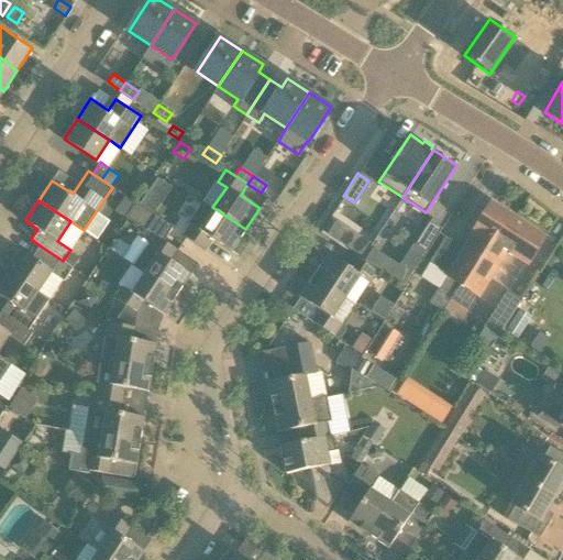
[(442,309),(488,237),(498,242),(516,216),(492,200),(475,229),(464,246),(445,235),(429,262),(446,274),(429,302),(442,309)]
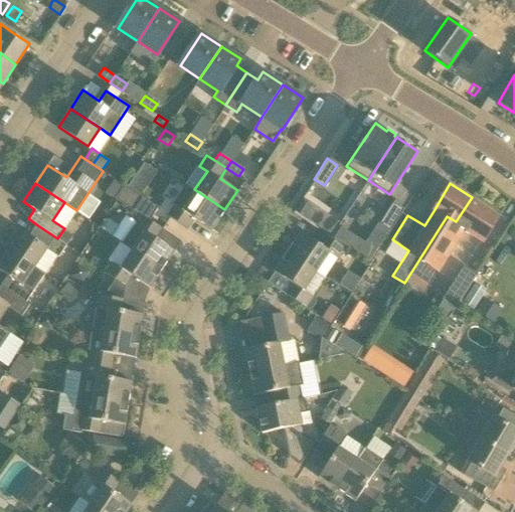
[(132,209),(141,195),(125,184),(124,185),(116,198),(132,209)]
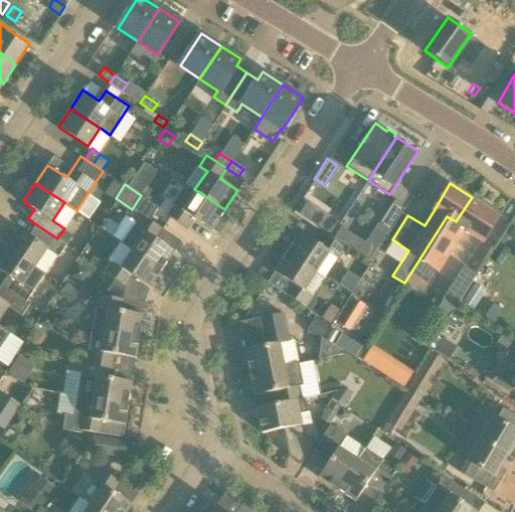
[(194,189),(185,184),(173,202),(174,203),(167,214),(187,227),(194,217),(211,229),(224,209),(194,189)]
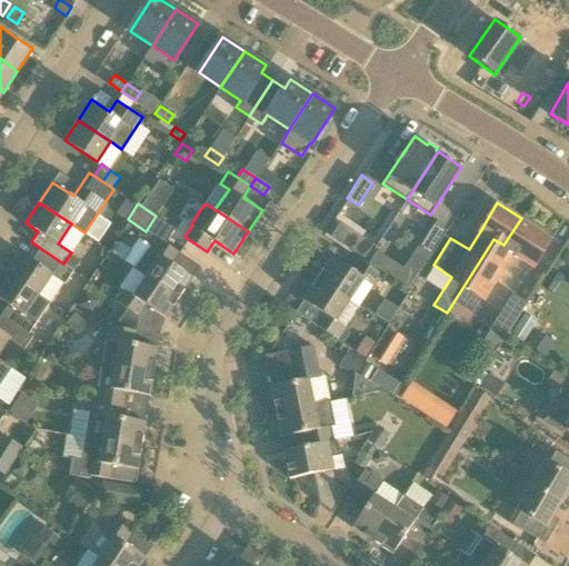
[(169,237),(175,228),(156,216),(146,231),(151,235),(152,235),(157,237),(160,232),(169,237)]
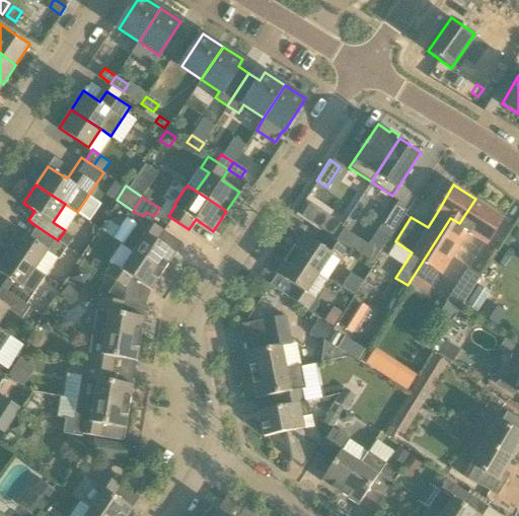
[(450,218),(424,260),(443,272),(468,230),(488,242),(503,217),(475,199),(459,223),(450,218)]
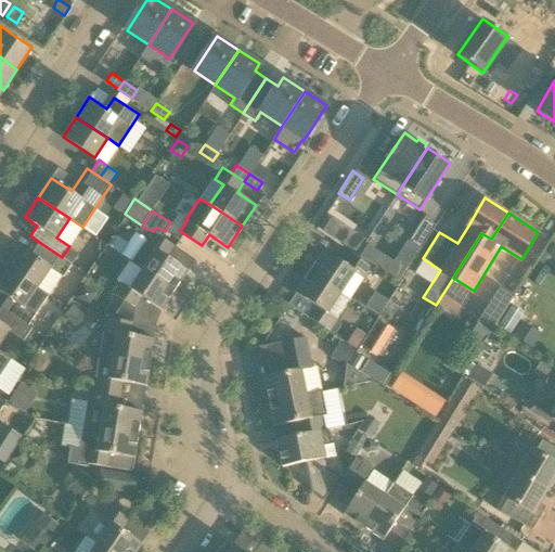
[(332,216),(323,229),(332,235),(340,221),(332,216)]
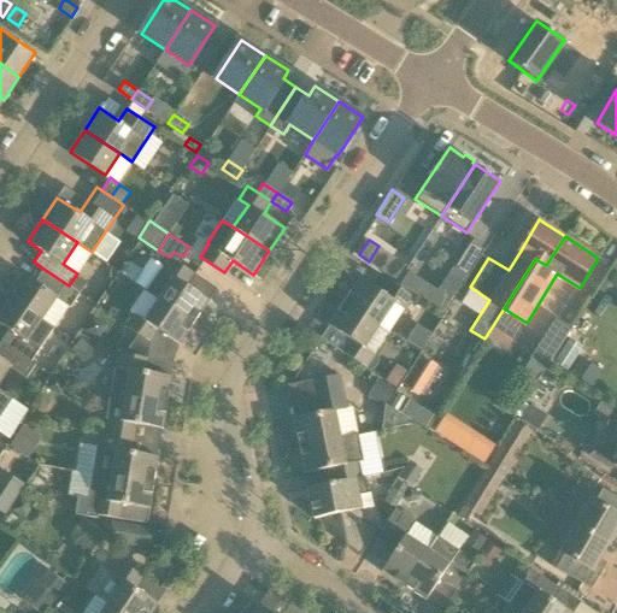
[(470,241),(454,265),(466,273),(482,249),(470,241)]
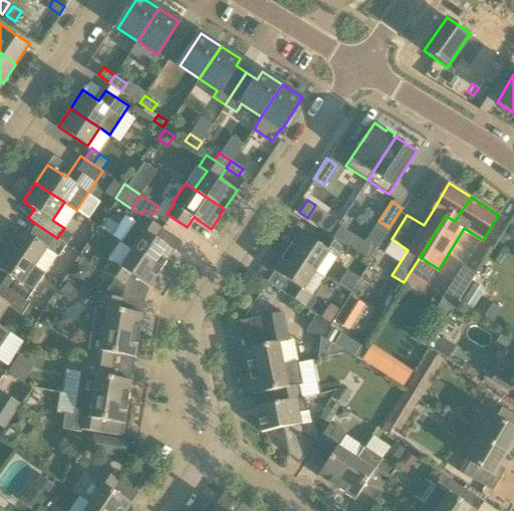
[(174,250),(156,238),(163,228),(143,215),(136,225),(134,224),(121,241),(162,268),(174,250)]
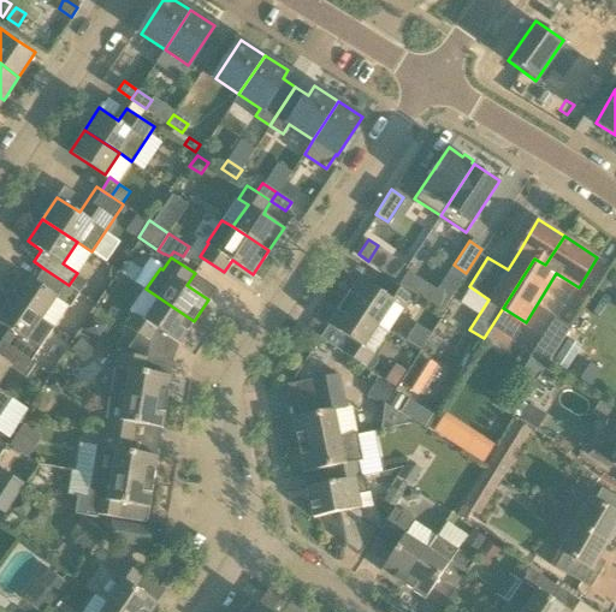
[(452,265),(444,277),(458,285),(466,274),(454,266),(452,265)]
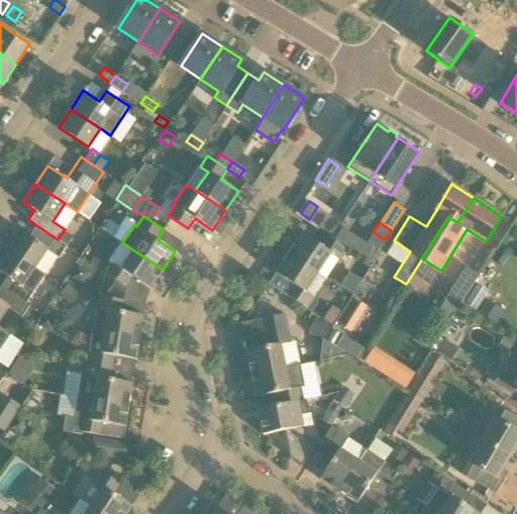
[(7,247),(34,267),(46,247),(59,255),(66,245),(58,239),(36,225),(29,235),(19,229),(7,247)]
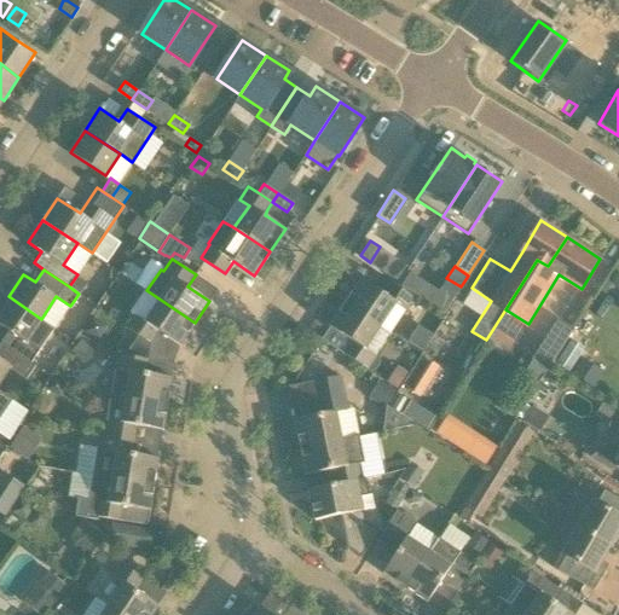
[(77,274),(69,286),(79,294),(87,280),(77,274)]
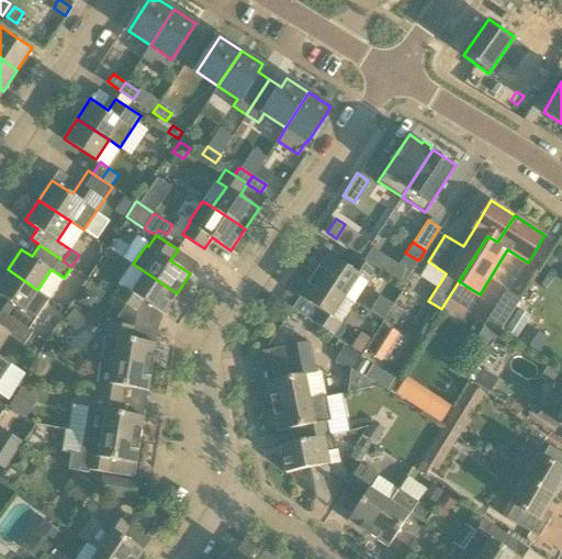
[(327,253),(314,275),(346,295),(360,275),(369,280),(373,275),(377,269),(375,269),(355,255),(347,266),(346,265),(327,253)]
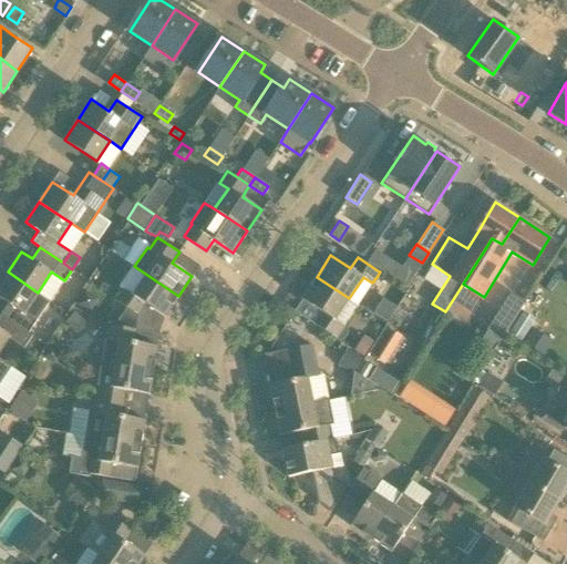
[(165,316),(178,296),(134,266),(132,265),(119,284),(124,287),(115,299),(138,314),(145,303),(165,316)]
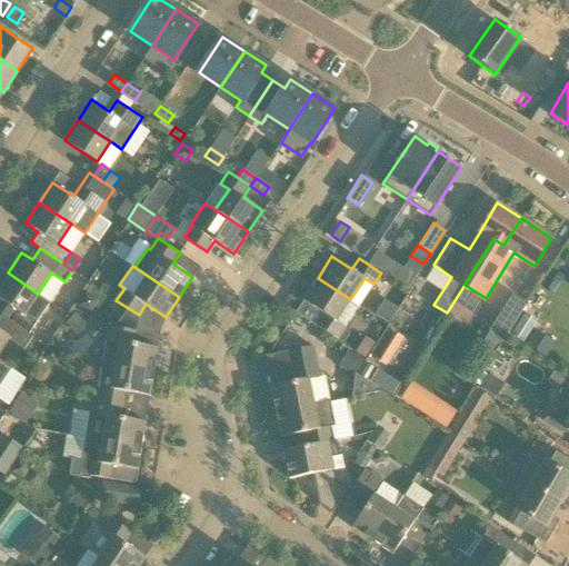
[(28,331),(50,301),(38,294),(8,272),(0,283),(0,297),(8,304),(1,314),(28,331)]
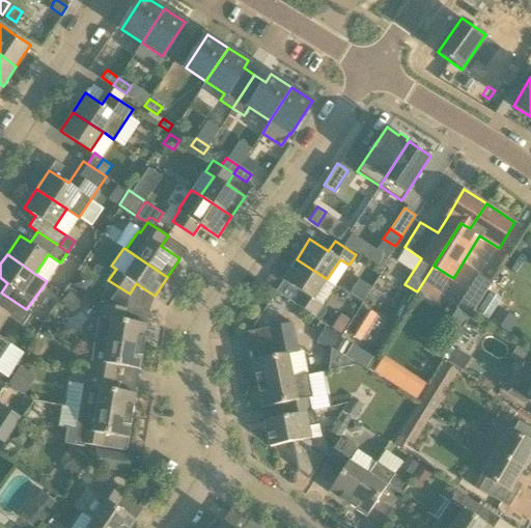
[(285,276),(283,279),(301,292),(295,302),(315,315),(322,306),(323,305),(313,300),(327,279),(297,259),(285,276)]
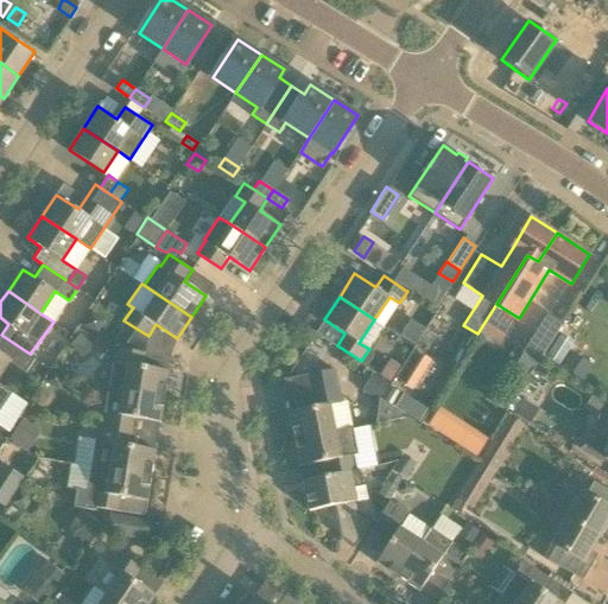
[(538,361),(563,322),(548,312),(523,351),(538,361)]
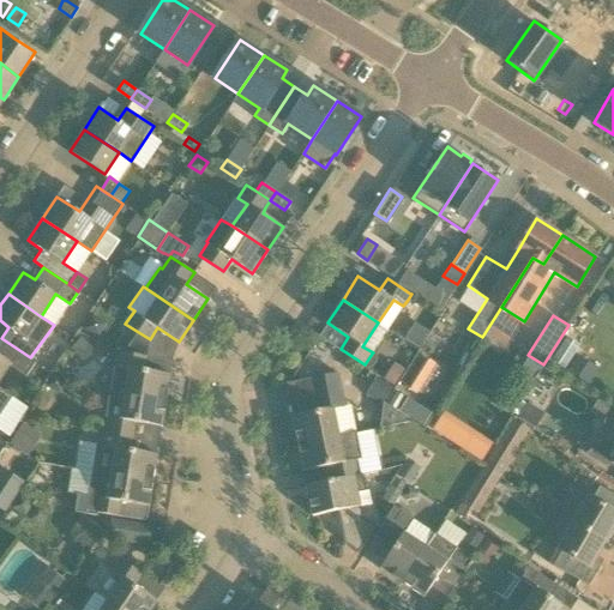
[(566,334),(552,358),(564,367),(579,343),(566,334)]
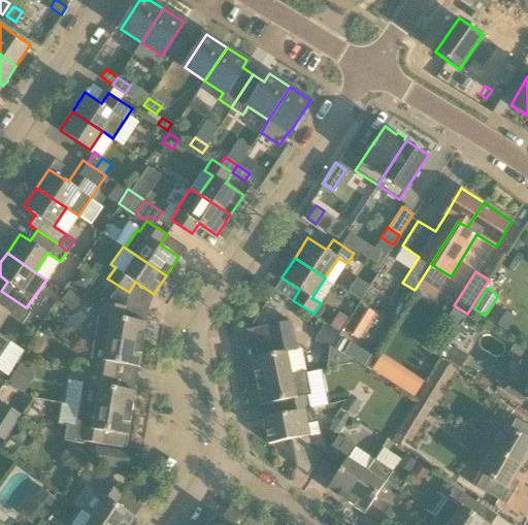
[(72,309),(80,299),(69,290),(61,299),(72,309)]
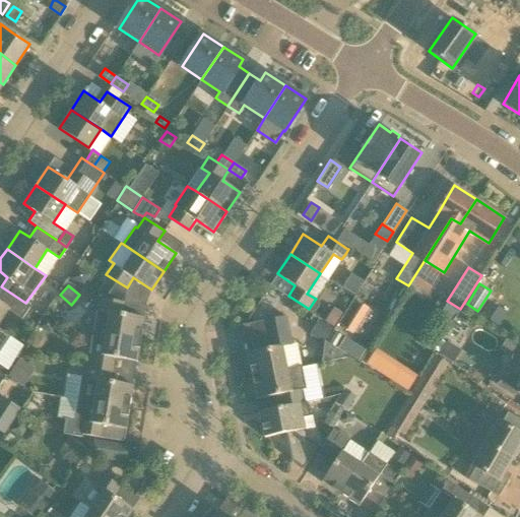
[(28,306),(25,303),(1,286),(0,287),(0,320),(8,308),(22,316),(28,306)]
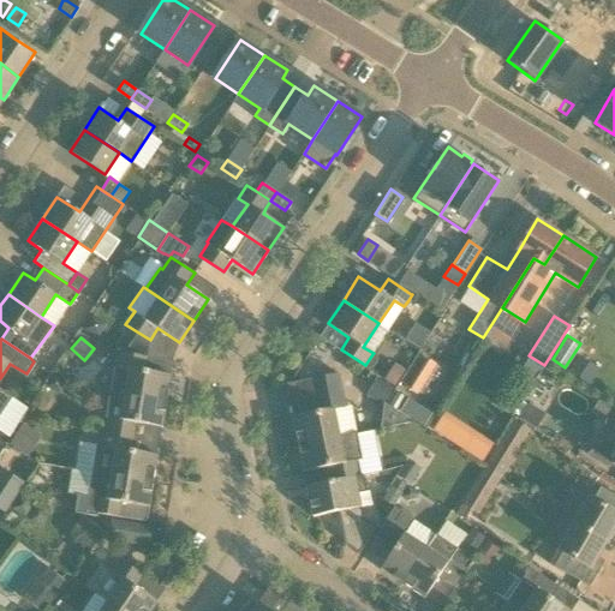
[(166,400),(171,375),(145,370),(148,355),(119,351),(113,391),(166,400)]
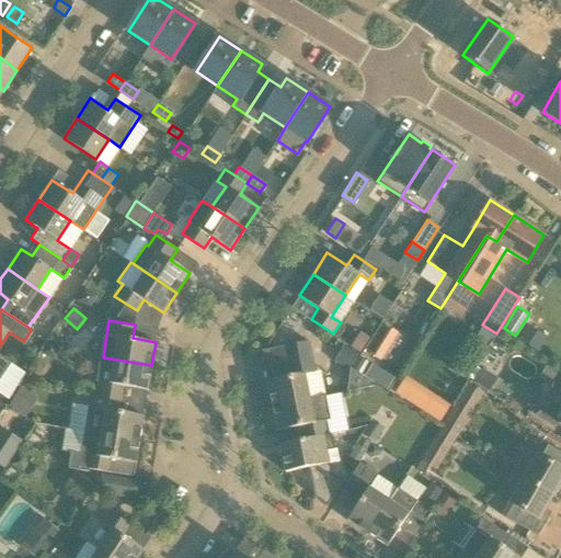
[(527,323),(518,338),(537,350),(547,336),(527,323)]
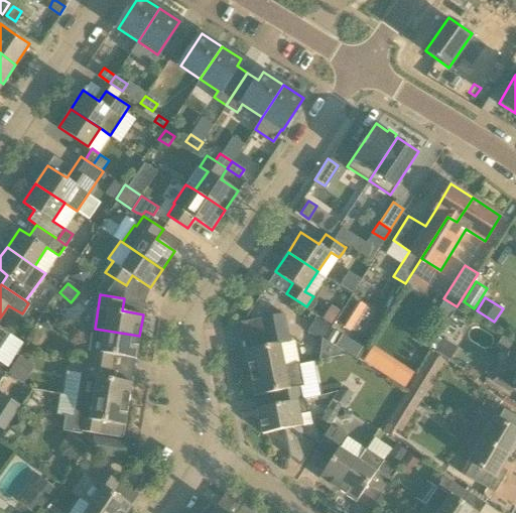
[(351,330),(366,304),(357,299),(342,325),(351,330)]
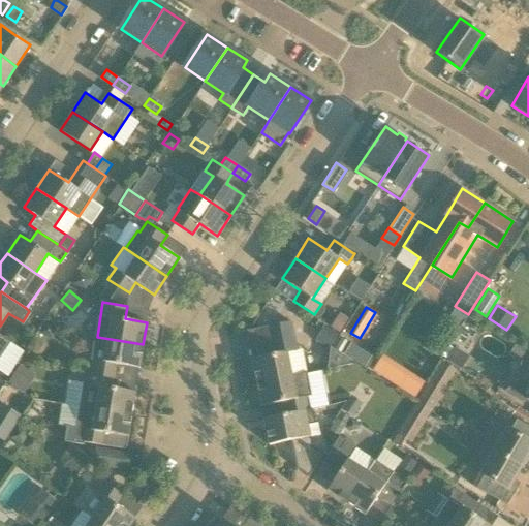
[(340,331),(349,317),(340,311),(331,325),(340,331)]
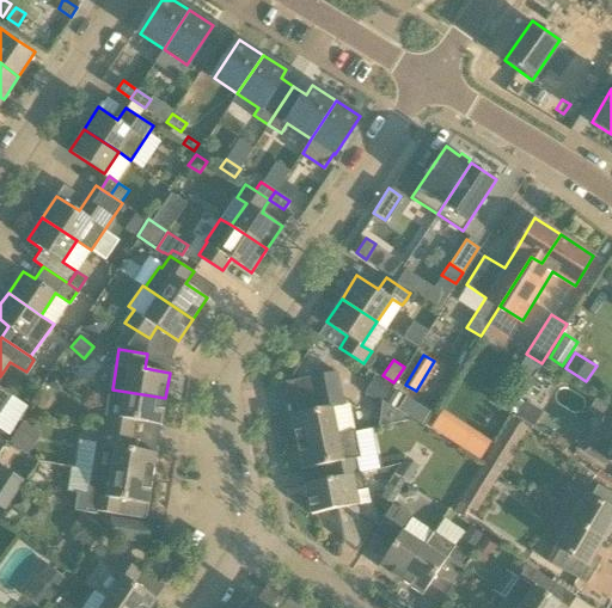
[(55,390),(63,376),(55,370),(47,384),(55,390)]
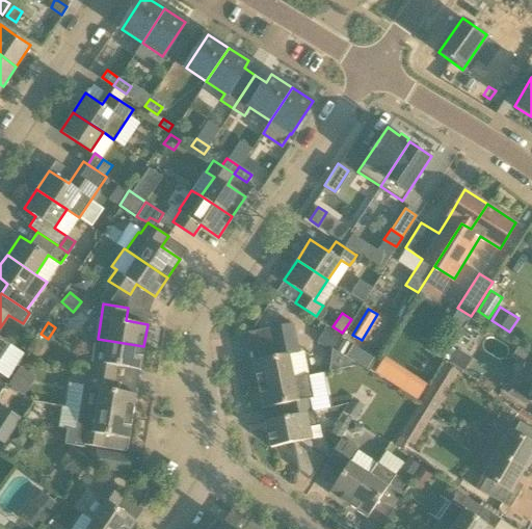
[(274,355),(253,361),(258,384),(294,377),(308,374),(309,374),(303,350),(299,351),(296,339),(293,322),(269,326),(271,343),(274,355)]
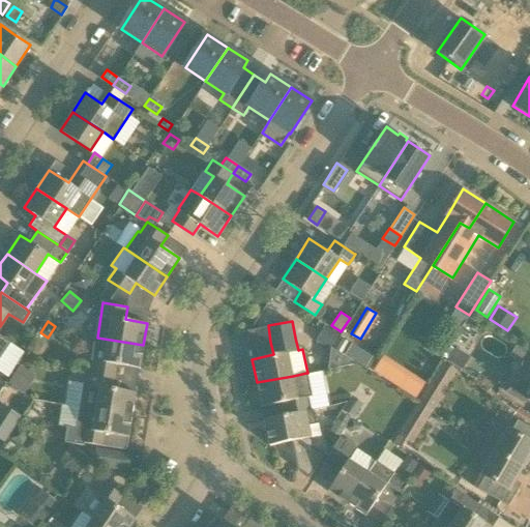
[(331,348),(340,333),(325,325),(317,340),(331,348)]
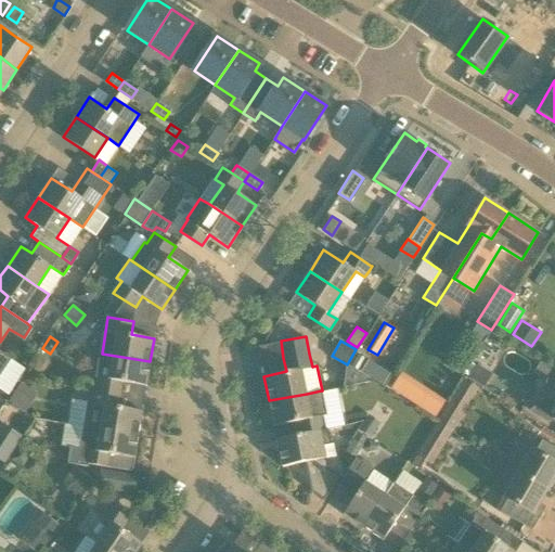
[(0,371),(10,357),(0,349),(0,371)]
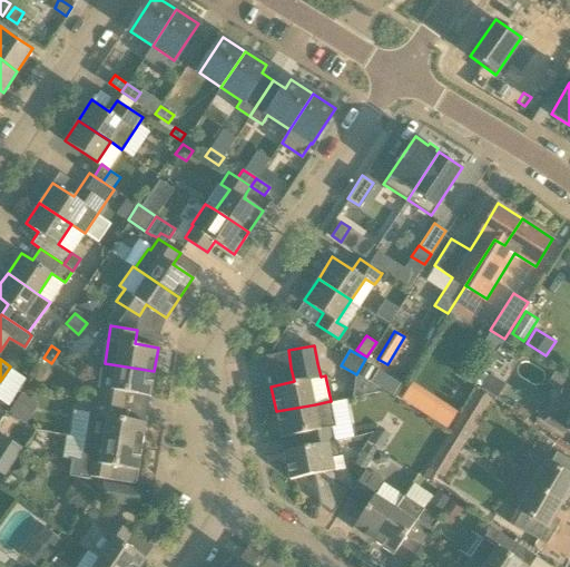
[(150,396),(154,371),(105,363),(98,400),(125,404),(127,391),(150,396)]
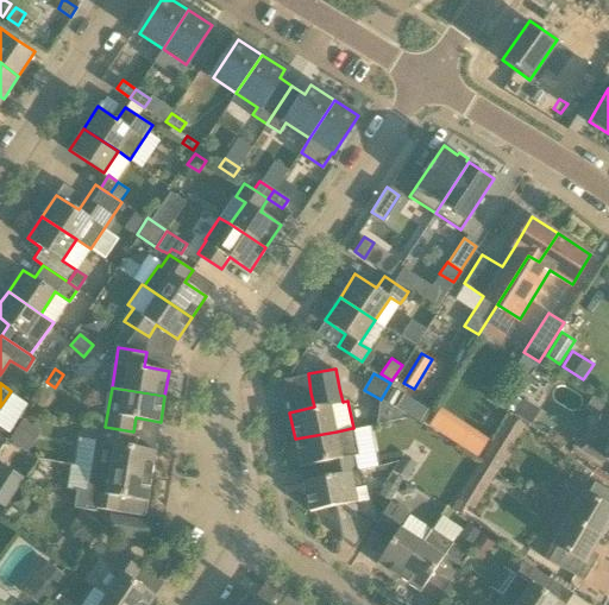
[(592,396),(585,407),(592,411),(600,410),(604,403),(592,396)]
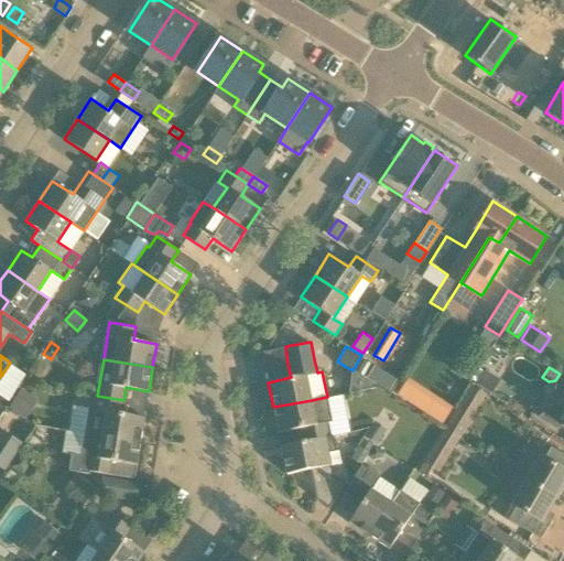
[(491,392),(500,379),(485,369),(477,384),(491,392)]
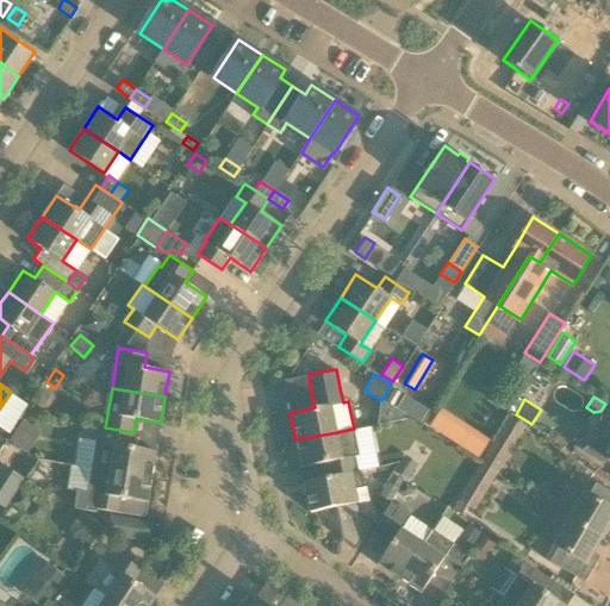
[(429,408),(416,400),(408,413),(422,422),(429,408)]
